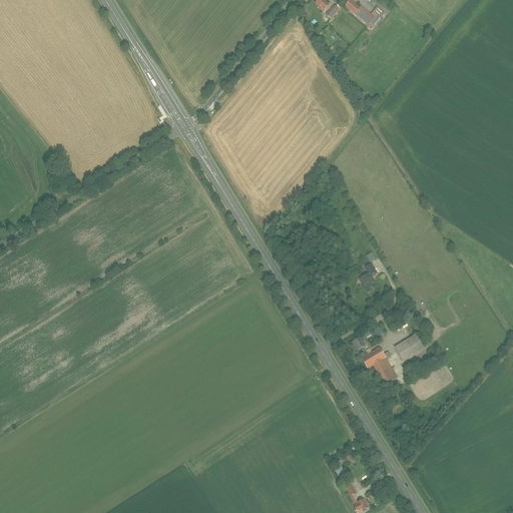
[(322,0),(318,0),(315,4),(324,11),(329,5),(322,0)]
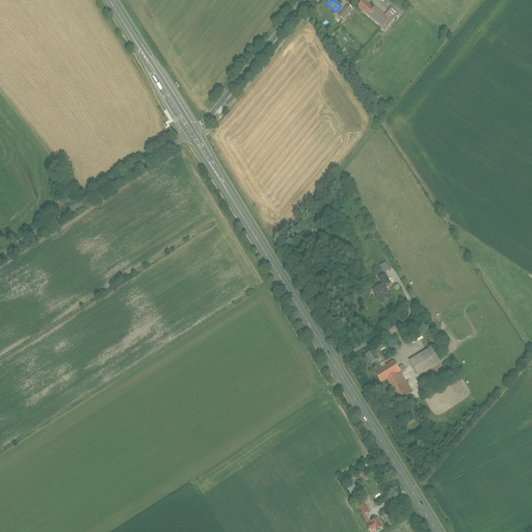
[(363,0),(357,6),(383,30),(398,14),(391,8),(384,16),(374,7),(372,8),(363,0)]
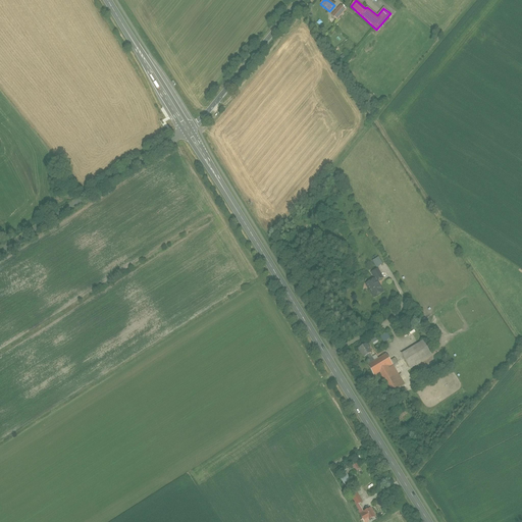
[(340,5),(331,15),(337,19),(346,10),(340,5)]
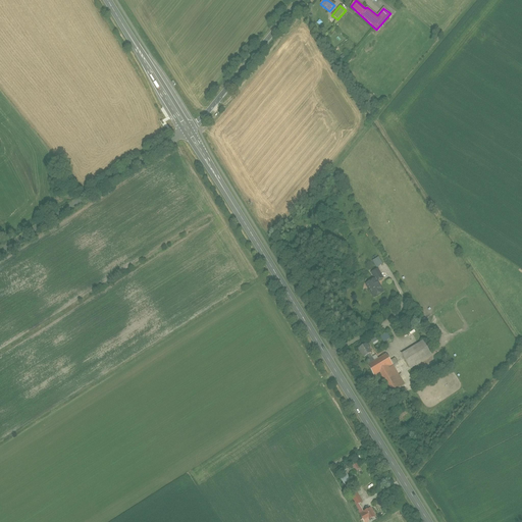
[(371,94),(365,97),(369,105),(375,102),(371,94)]
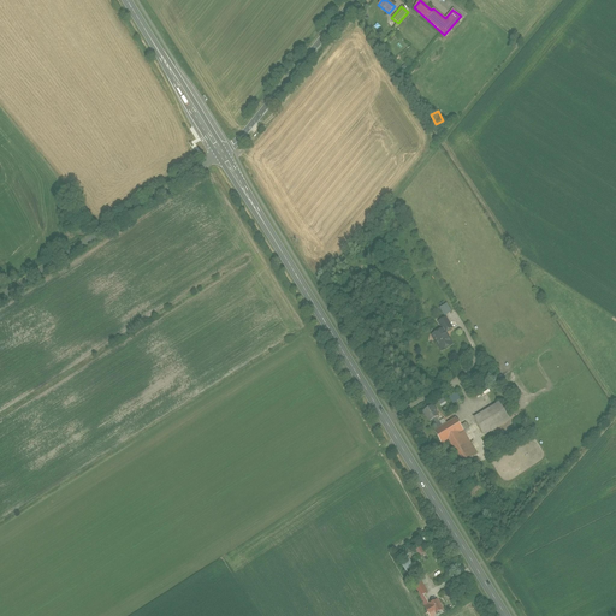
[(446,304),(439,308),(444,317),(451,313),(446,304)]
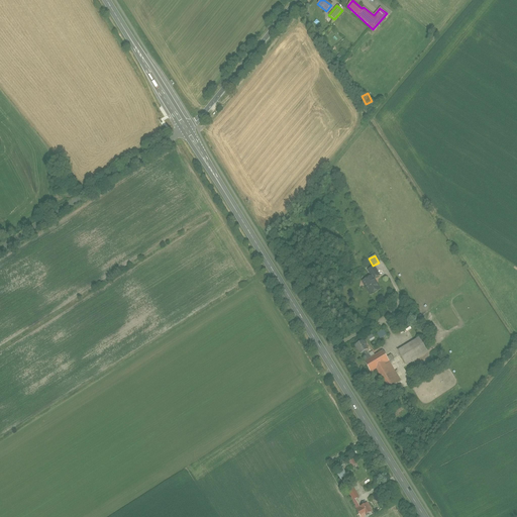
[(373,276),(374,278),(379,275),(374,267),(368,270),(371,277),(373,276)]
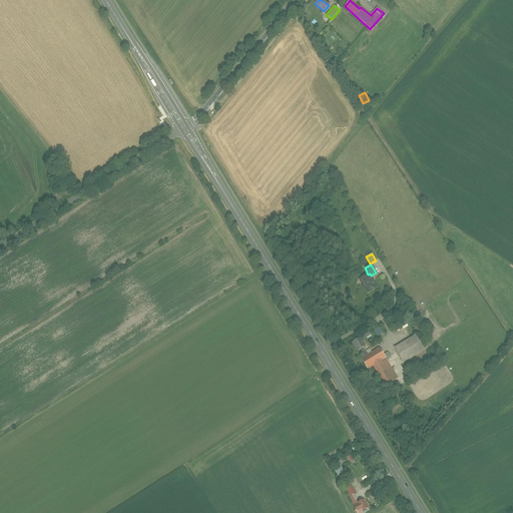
[(368,275),(359,281),(367,294),(378,288),(371,276),(370,274),(368,275)]
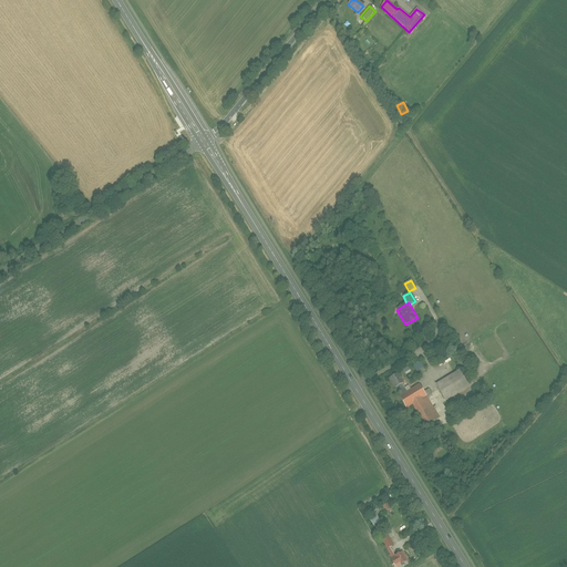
[(414,372),(422,368),(416,359),(402,368),(405,373),(412,369),(414,372)]
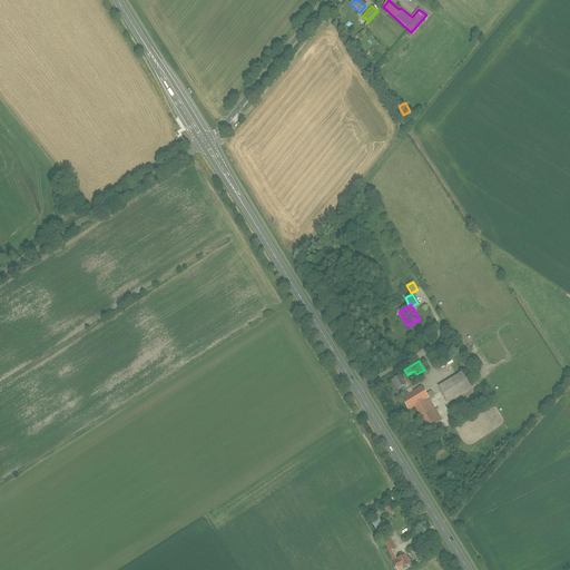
[(461,373),(439,387),(449,403),(471,390),(461,373)]
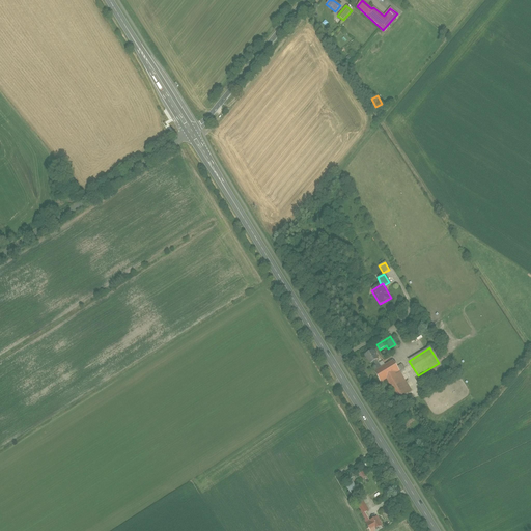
[(378,370),(384,366),(373,350),(364,356),(370,364),(373,363),(378,370)]
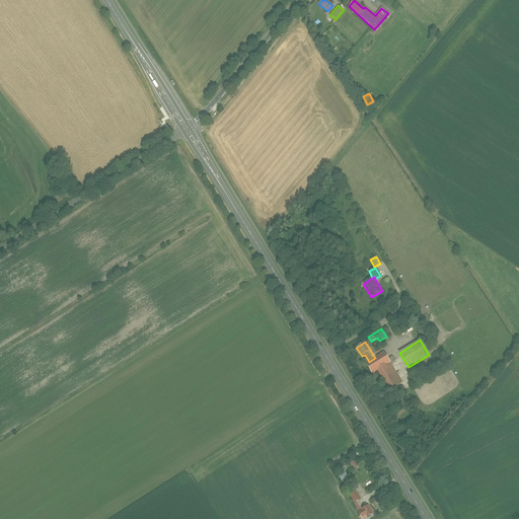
[(369,362),(366,364),(372,374),(378,370),(390,389),(402,382),(383,353),(375,358),(369,362)]
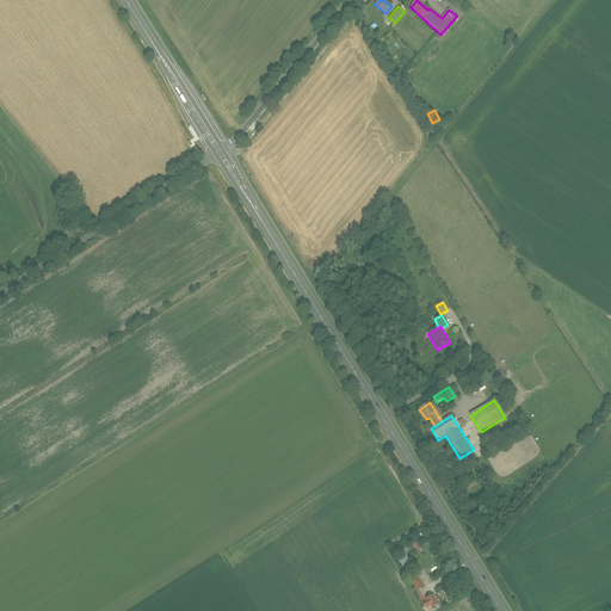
[(400,566),(408,562),(403,551),(395,556),(400,566)]
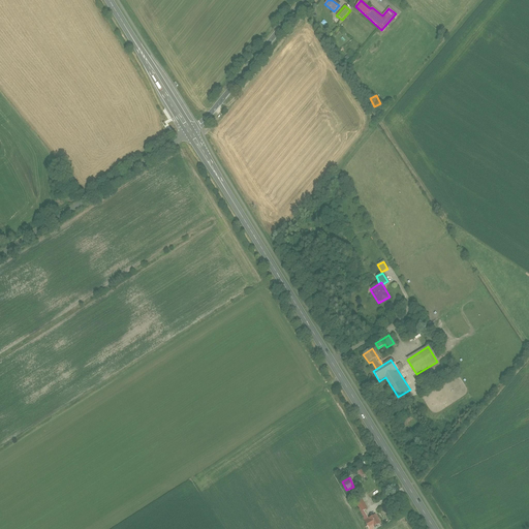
[(364,511),(359,515),(367,528),(372,528),(379,525),(374,516),(368,520),(364,511)]
